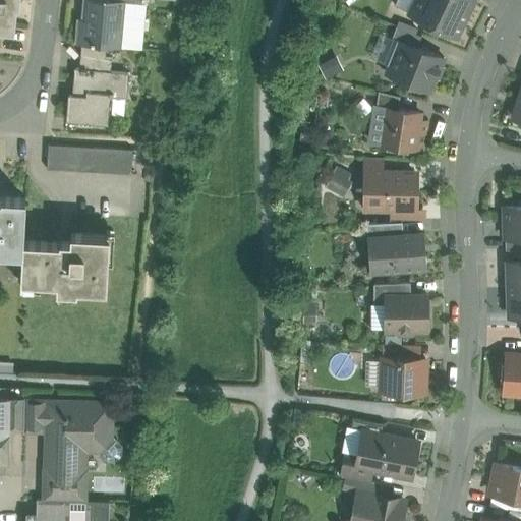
[(19,0),(0,0),(0,24),(14,26),(16,2),(19,2),(19,0)]
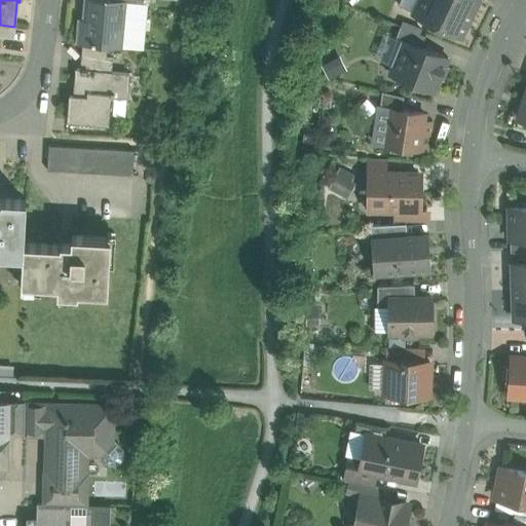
[(113,0),(84,0),(83,20),(86,20),(85,30),(77,30),(76,42),(107,45),(122,46),(125,2),(126,1),(113,0)]
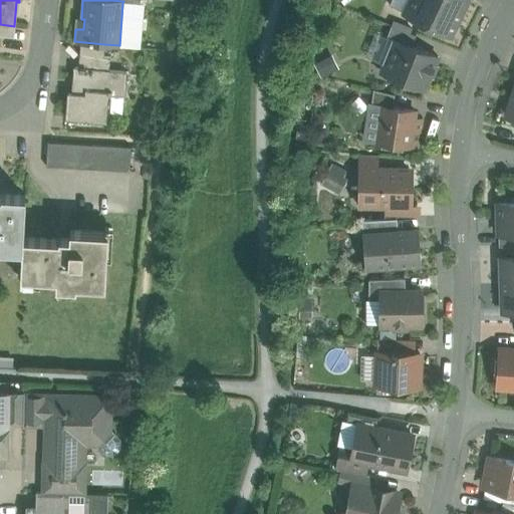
[(409,0),(404,11),(419,19),(419,20),(434,27),(434,26),(450,34),(467,0),(409,0)]
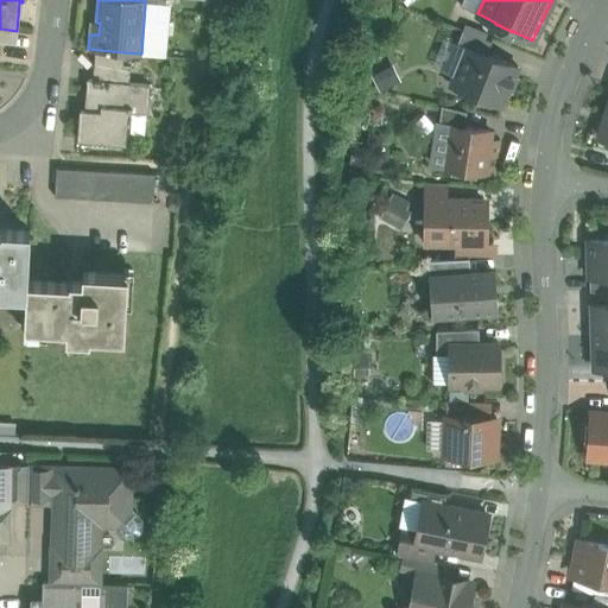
[(492,40),(463,29),(457,43),(464,46),(466,45),(486,54),(492,40)]
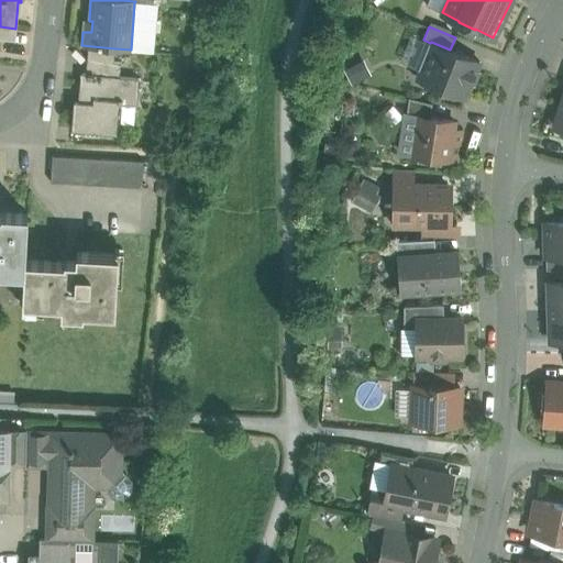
[(450,50),(431,42),(430,43),(427,52),(424,52),(419,66),(421,67),(417,77),(433,85),(433,86),(448,92),(449,90),(465,97),(471,83),(473,84),(478,70),(476,69),(479,62),(450,50)]
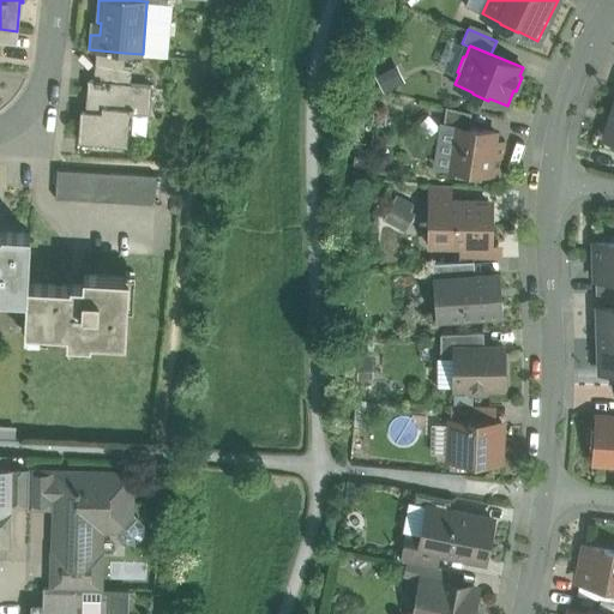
[(125,53),(96,50),(94,80),(130,84),(132,67),(124,67),(125,53)]
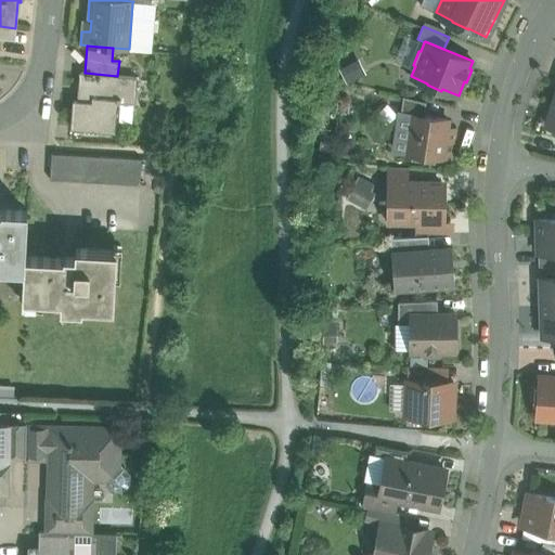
[(341,67),(346,78),(362,73),(359,62),(341,67)]
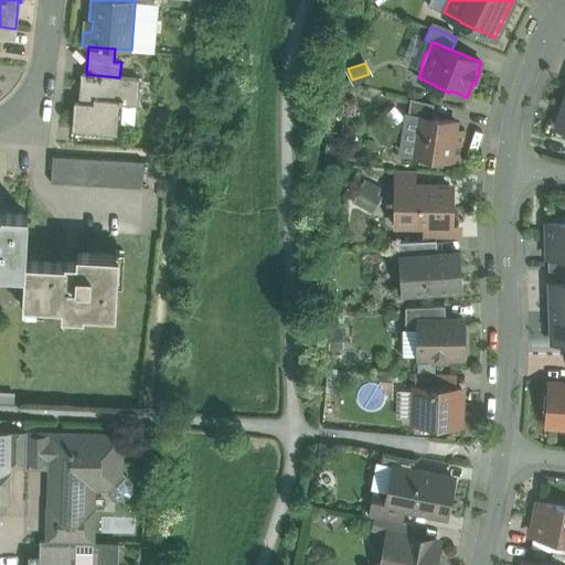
[(86,74),(82,74),(80,103),(75,102),(73,129),(116,132),(119,102),(137,104),(139,78),(119,77),(86,74)]
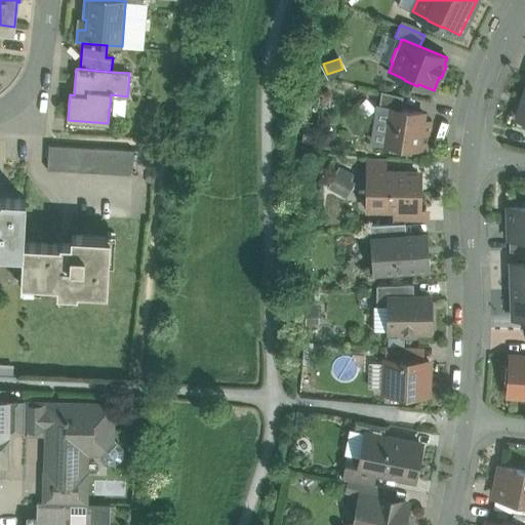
[(403,95),(380,90),(378,106),(401,110),(403,95)]
